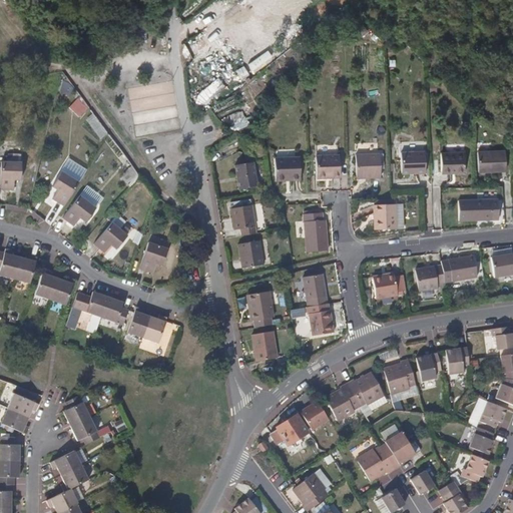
[(158,2),(157,0),(136,0),(139,8),(158,2)]
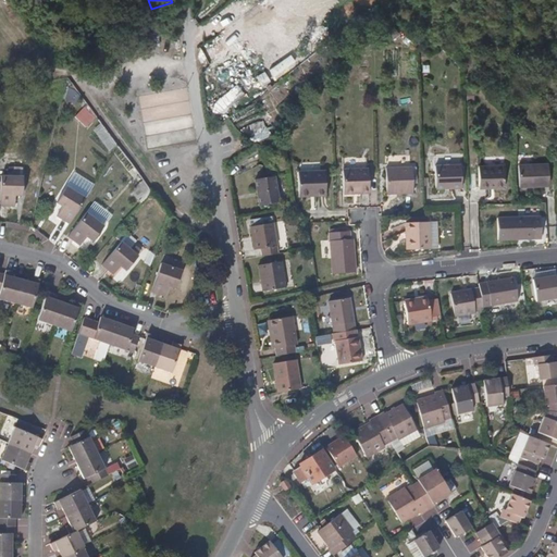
[(237,73),(252,62),(239,45),(225,54),(237,73)]
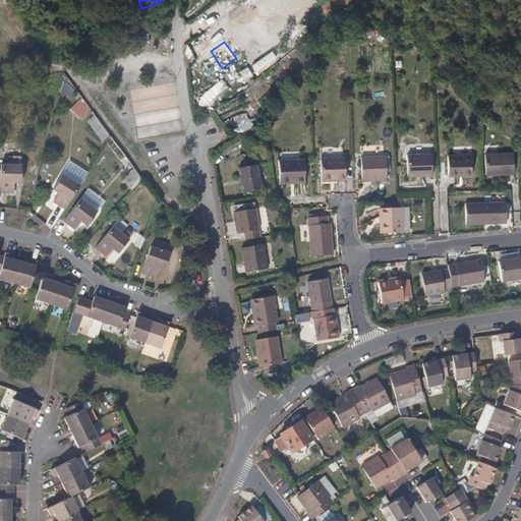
[(241,80),(250,77),(246,67),(237,70),(241,80)]
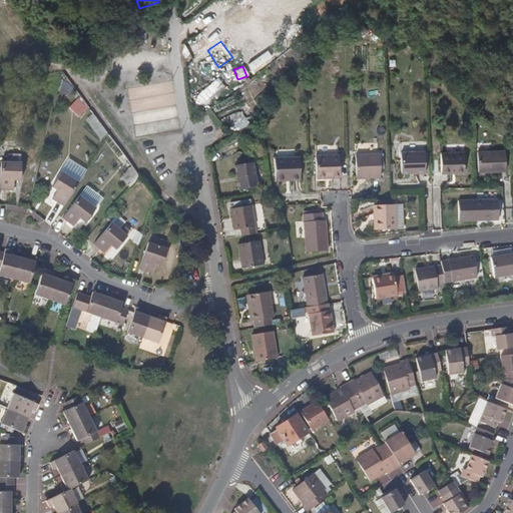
[(203,107),(225,87),(215,77),(193,96),(203,107)]
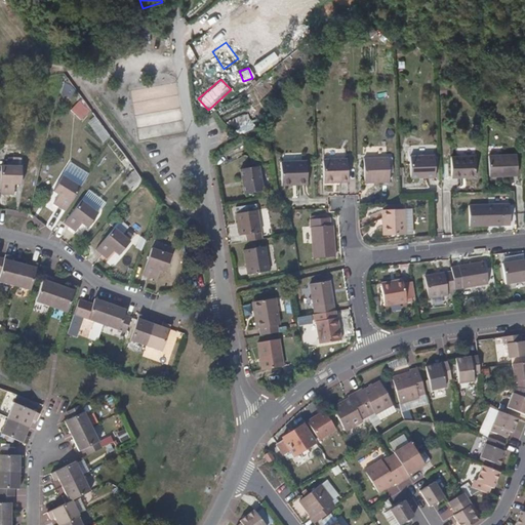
[(62,94),(71,97),(75,85),(66,82),(62,94)]
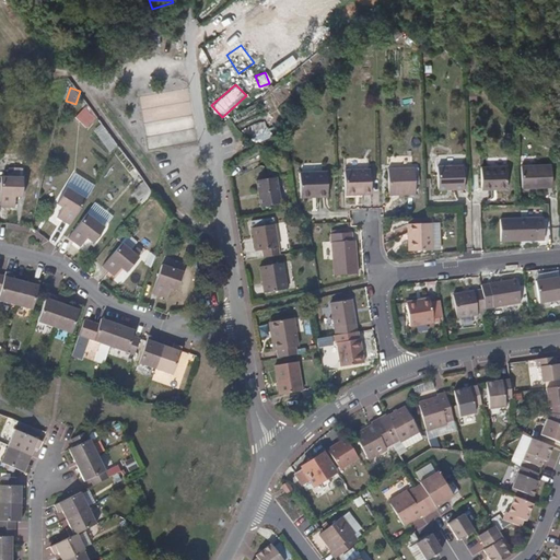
[(85,107),(76,118),(88,129),(97,118),(85,107)]
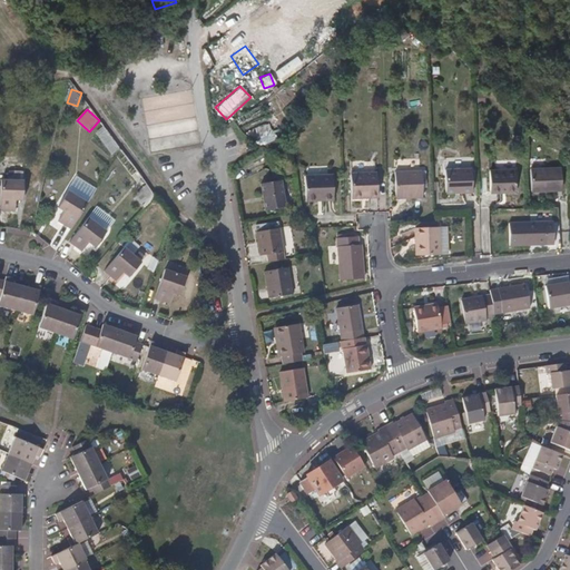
[(253,147),(274,135),(266,120),(244,133),(253,147)]
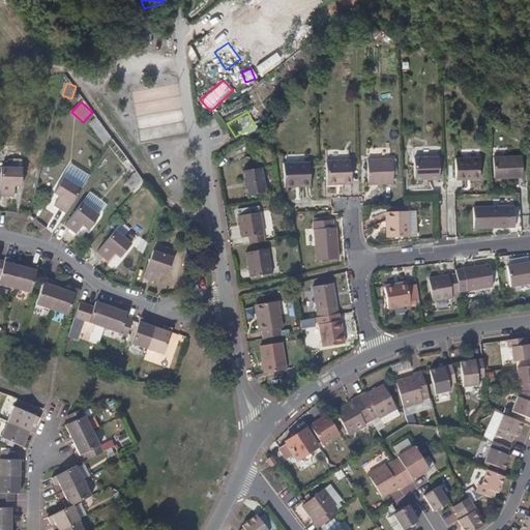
[(478,176),(477,156),(453,157),(454,177),(478,176)]
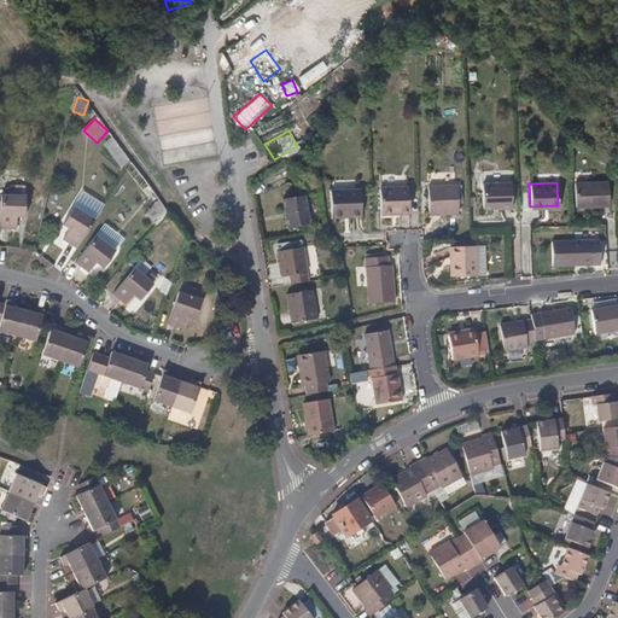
[(608,208),(607,182),(573,185),(575,209),(608,208)]
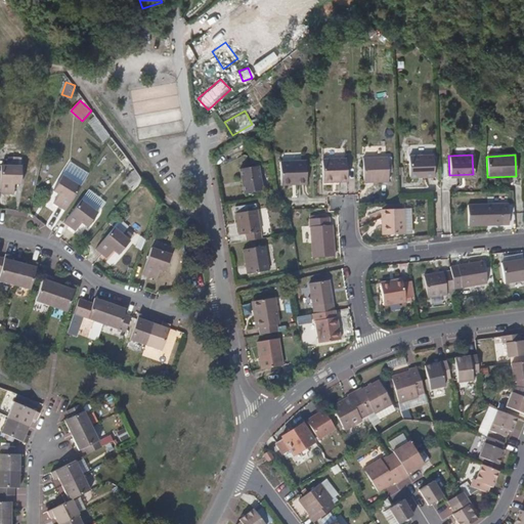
[(433,177),(432,156),(407,156),(408,175),(419,174),(419,177),(433,177)]
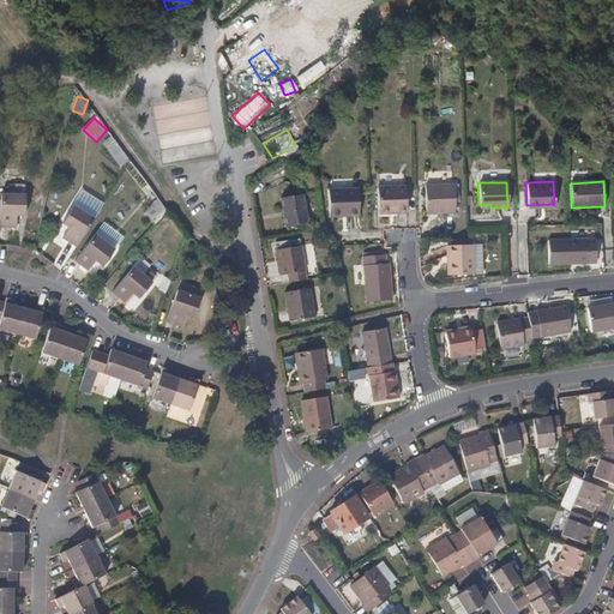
[(453,212),(452,184),(423,185),(423,209),(435,209),(435,212),(453,212)]
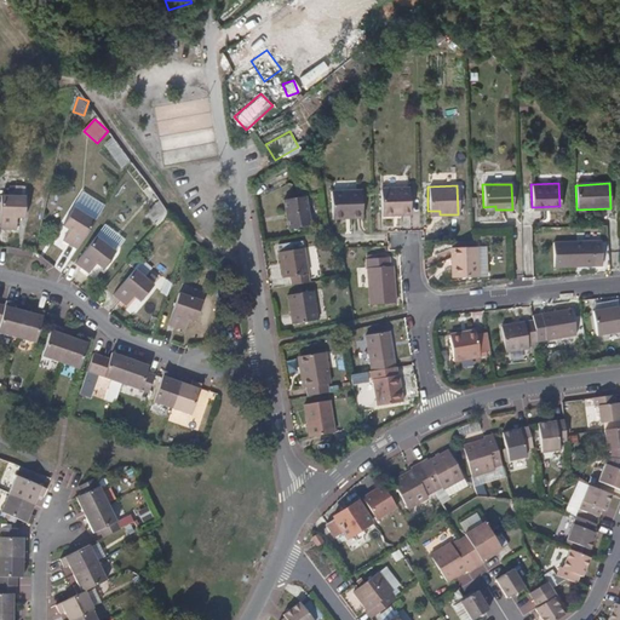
[(360,213),(357,188),(327,189),(328,218),(345,218),(344,214),(360,213)]
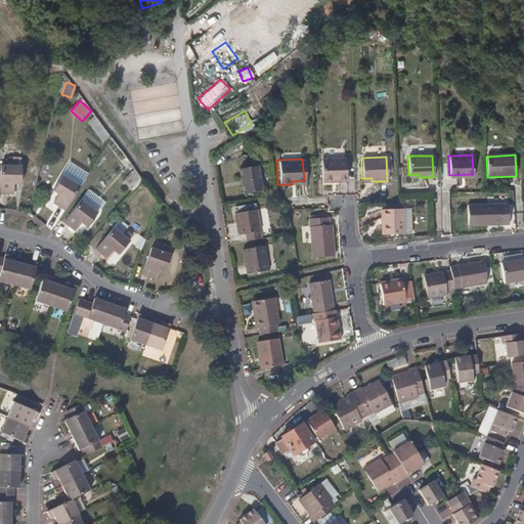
[(344,182),(343,160),(319,161),(320,183),(329,183),(329,180),(336,180),(336,182),(344,182)]
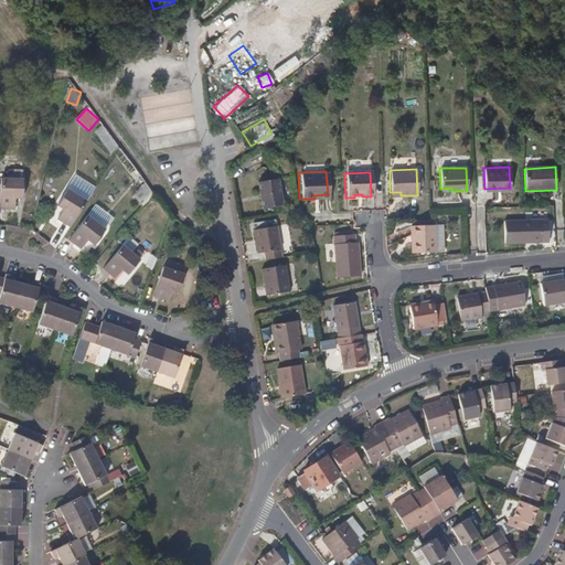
[(22,200),(24,180),(0,179),(0,185),(0,210),(14,211),(14,200),(22,200)]
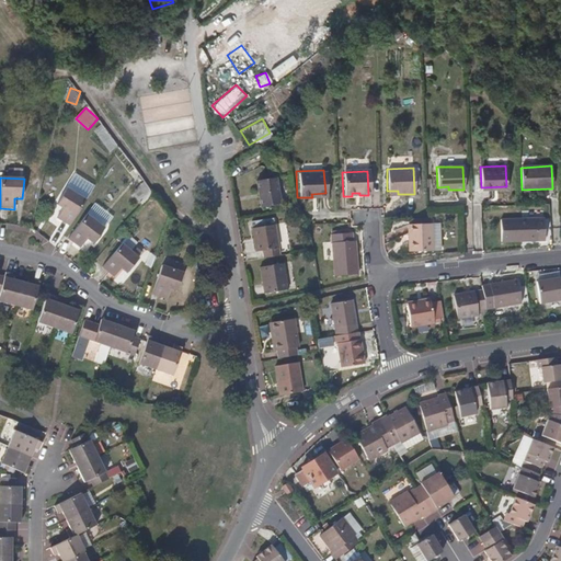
[(279,204),(275,178),(254,180),(259,207),(279,204)]
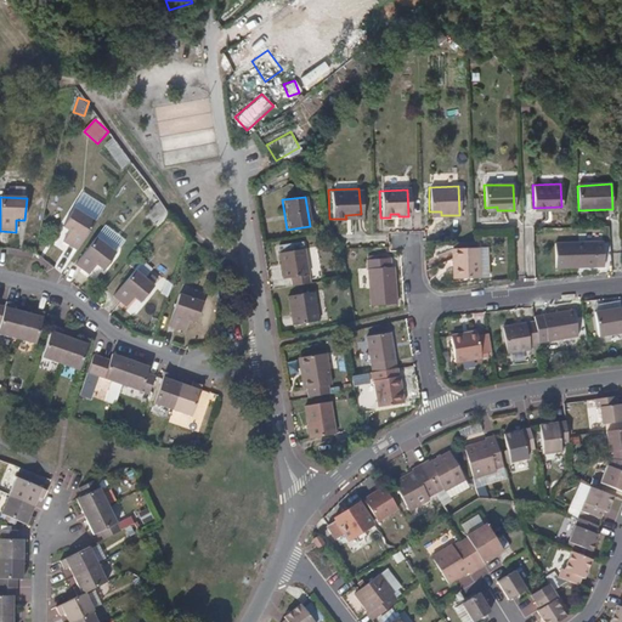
[(160,201),(147,211),(158,224),(170,211),(160,201)]
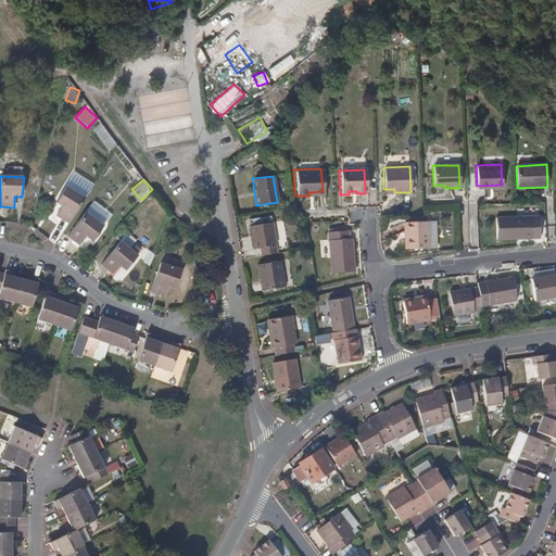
[(68,224),(85,199),(66,187),(57,204),(62,207),(57,216),(68,224)]
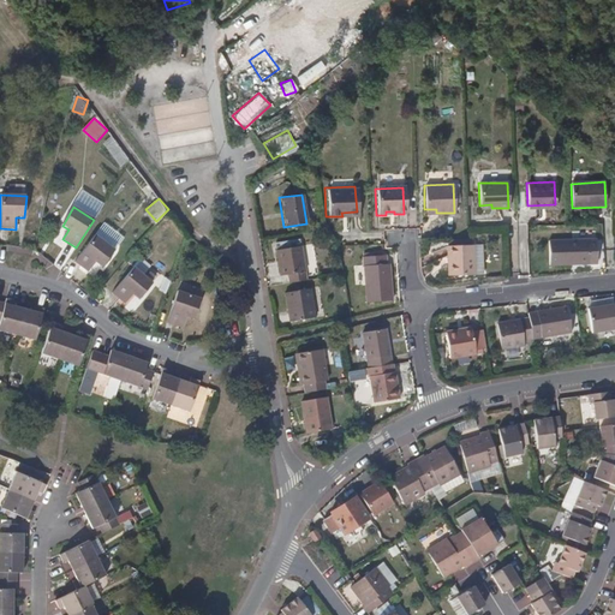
[(99,269),(112,254),(94,238),(73,263),(87,274),(94,266),(99,269)]
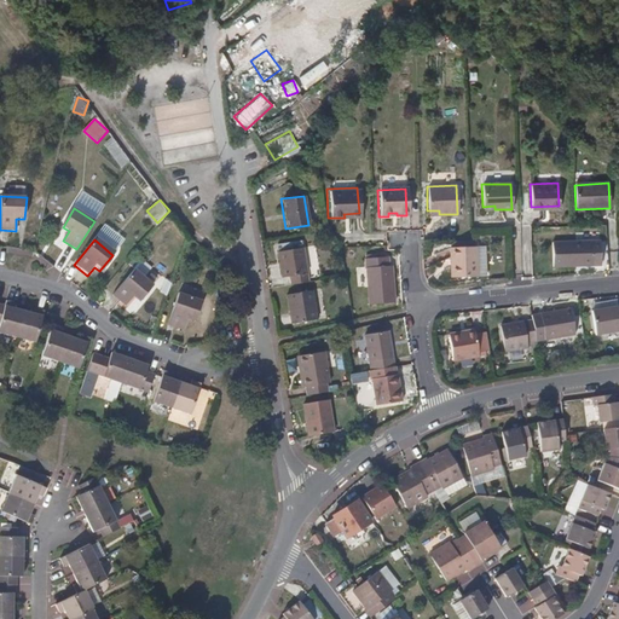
[(593,265),(593,242),(551,242),(551,266),(593,265)]
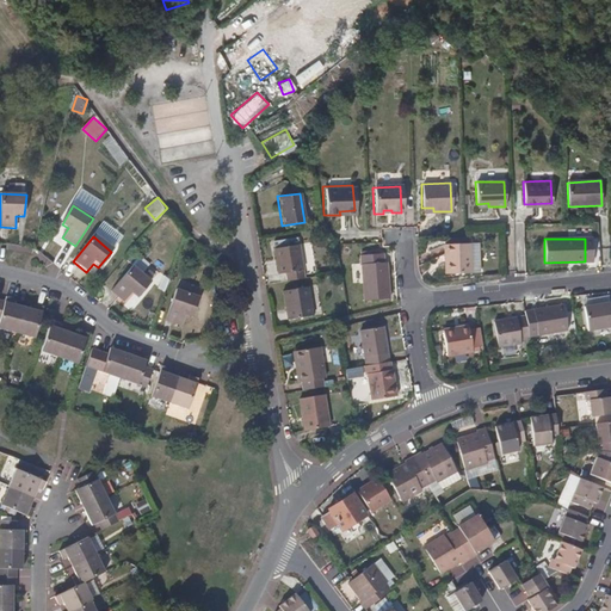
[(308,278),(302,244),(277,247),(282,273),(289,272),(291,281),(308,278)]
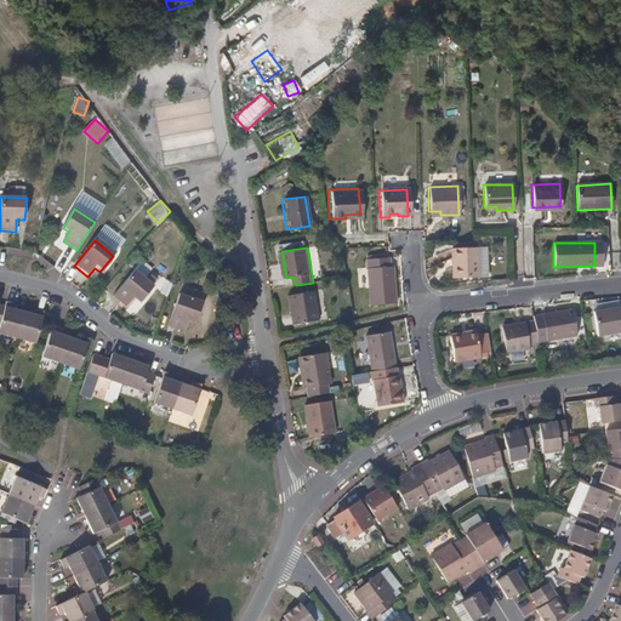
[(478,278),(477,248),(450,249),(451,279),(478,278)]
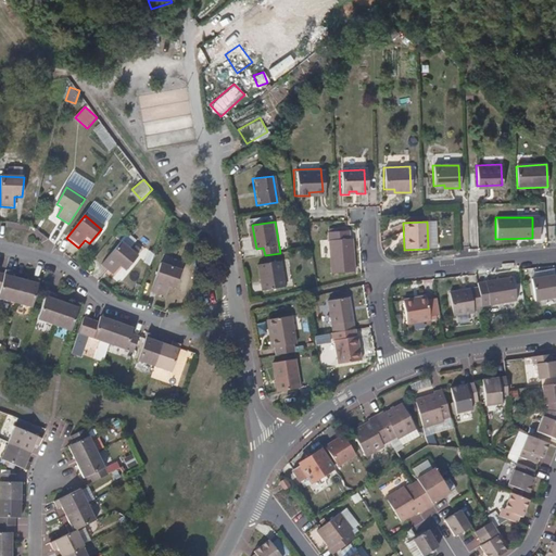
[(352,272),(351,254),(346,255),(345,239),(327,240),(329,274),(352,272)]
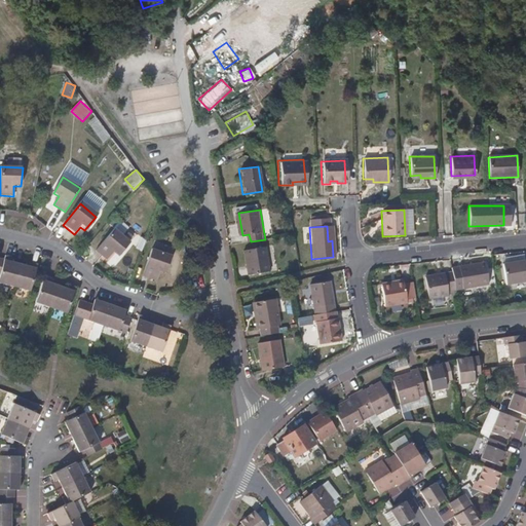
[(116,257),(128,243),(113,230),(95,252),(106,261),(112,254),(116,257)]
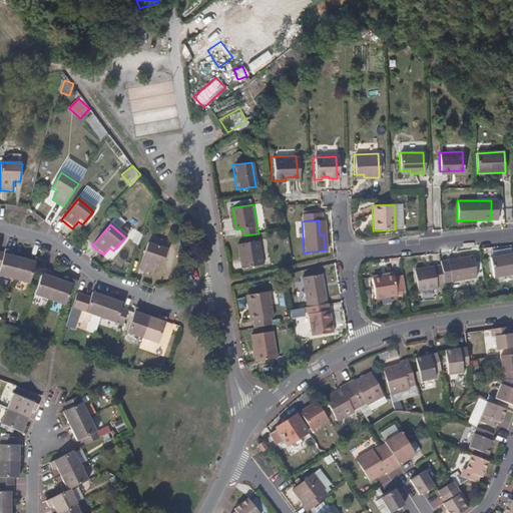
[(261,266),(257,241),(234,244),(238,270),(261,266)]
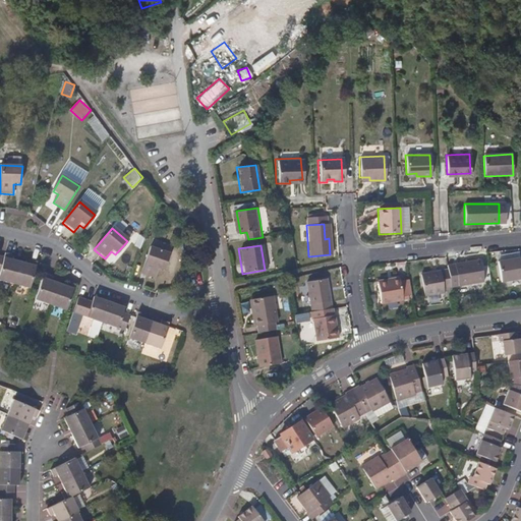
[(162,272),(169,255),(150,247),(139,274),(154,279),(157,270),(162,272)]
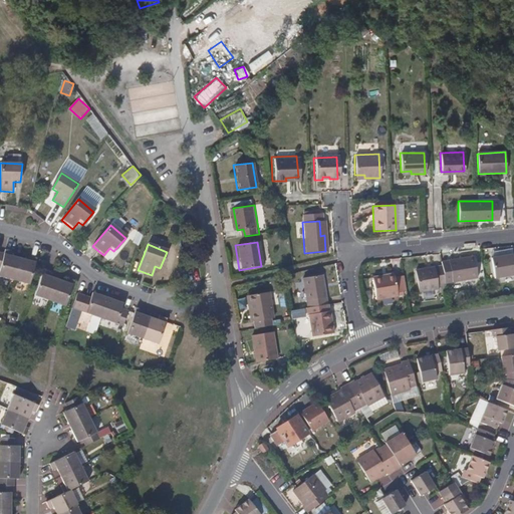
[(512,254),(511,249),(497,251),(498,257),(512,254)]
